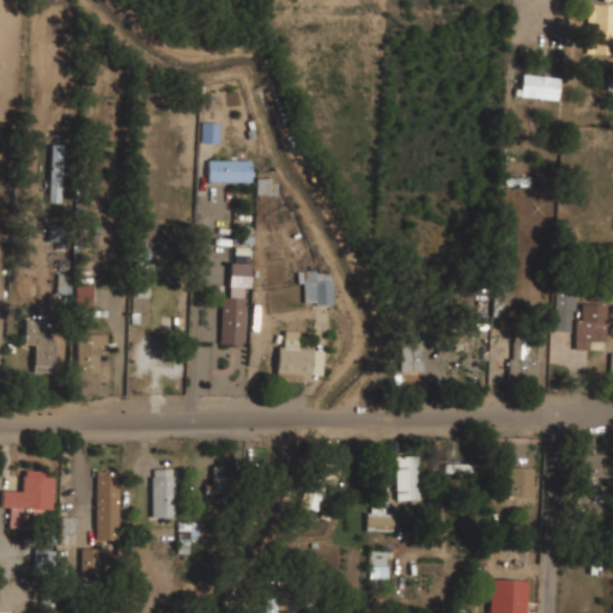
[(612,54),(612,4),(586,4),(586,54),(612,54)]
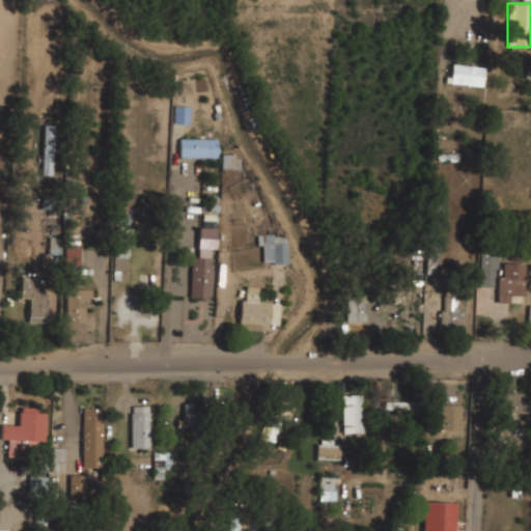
[(449,83),(483,88),(486,67),(452,63),(449,83)]
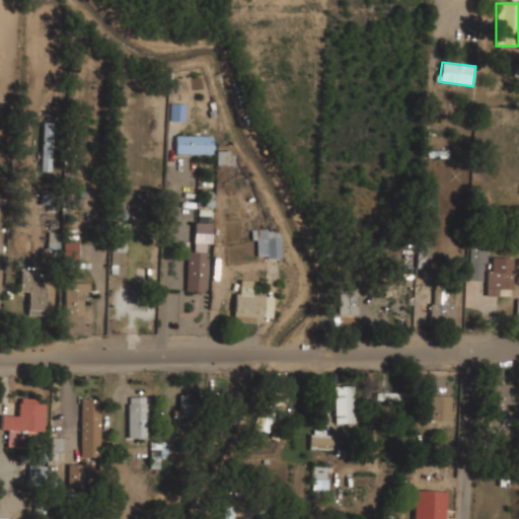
[(184,122),(184,104),(169,104),(169,122),(184,122)]
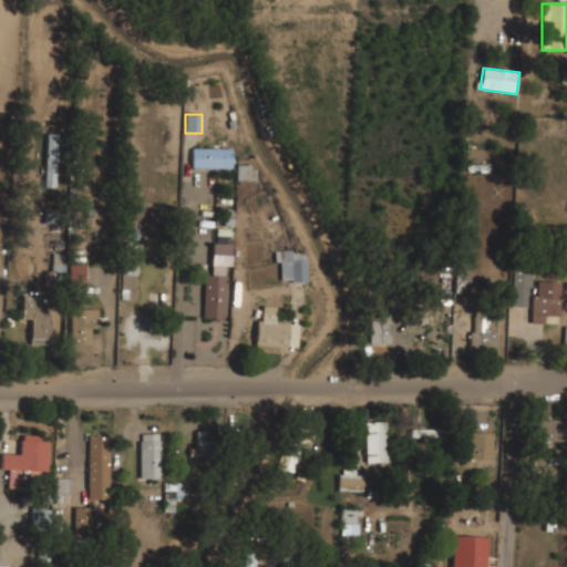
[(45,134),(44,187),(55,188),(57,134),(45,134)]
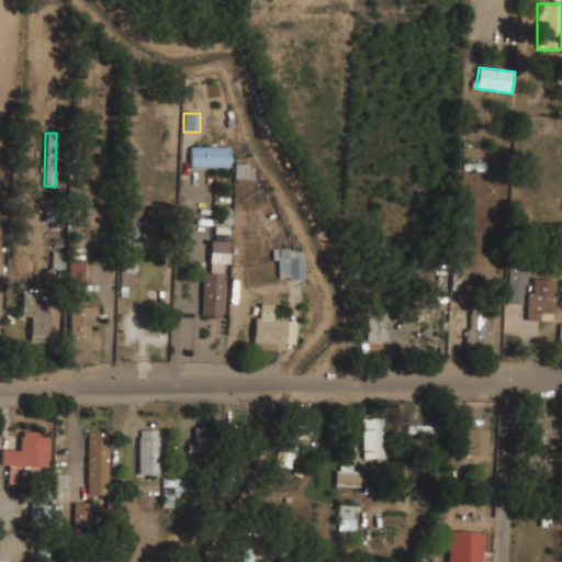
[(190,167),(231,167),(231,146),(190,146),(190,167)]
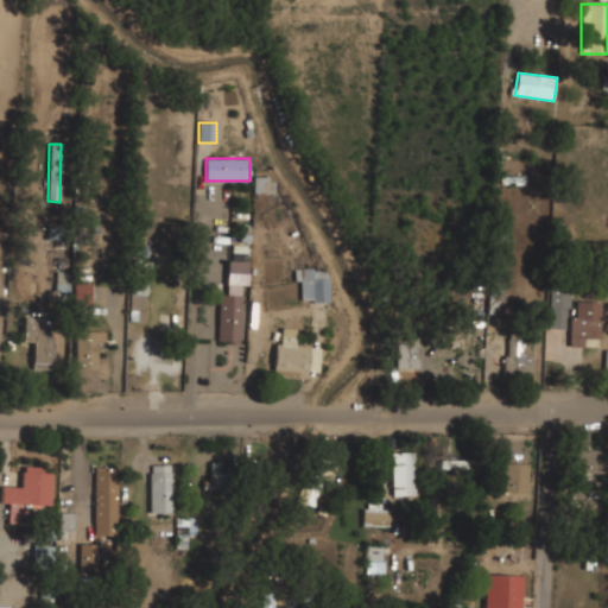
[(254,192),(272,192),(272,178),(254,178),(254,192)]
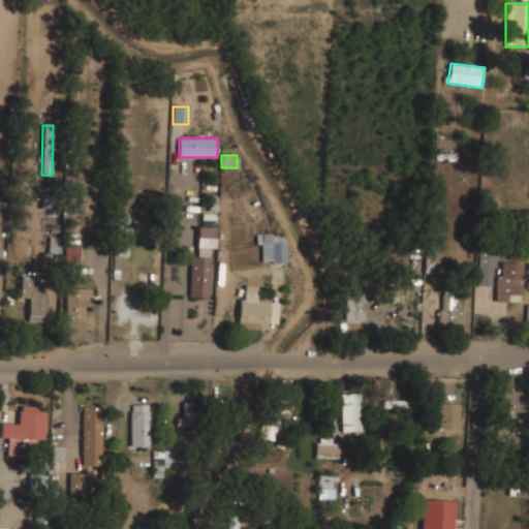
[(190,256),(189,297),(212,298),(215,226),(198,226),(197,256),(190,256)]
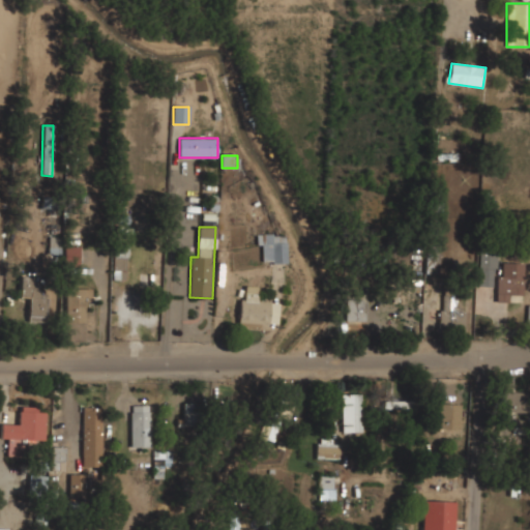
[(287,263),(287,234),(260,234),(260,263),(287,263)]
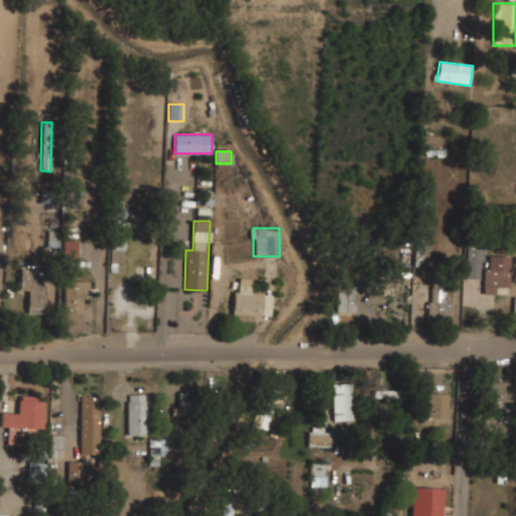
[(47,247),(58,247),(58,233),(48,233),(47,247)]
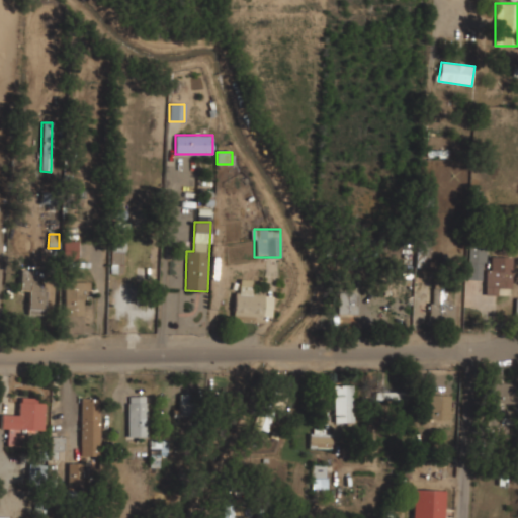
[(124,239),(110,239),(110,273),(124,273),(124,239)]
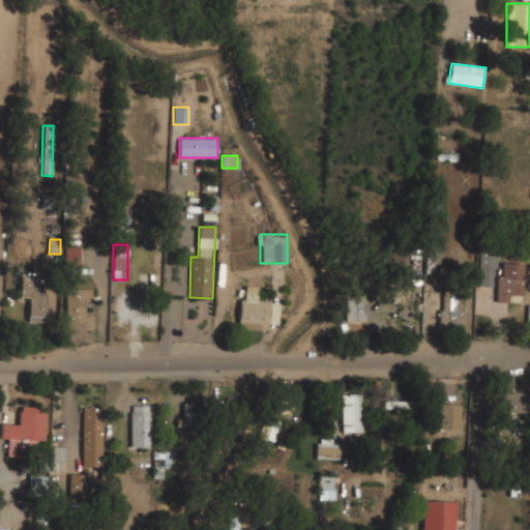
[(80,267),(80,246),(64,245),(63,267),(80,267)]
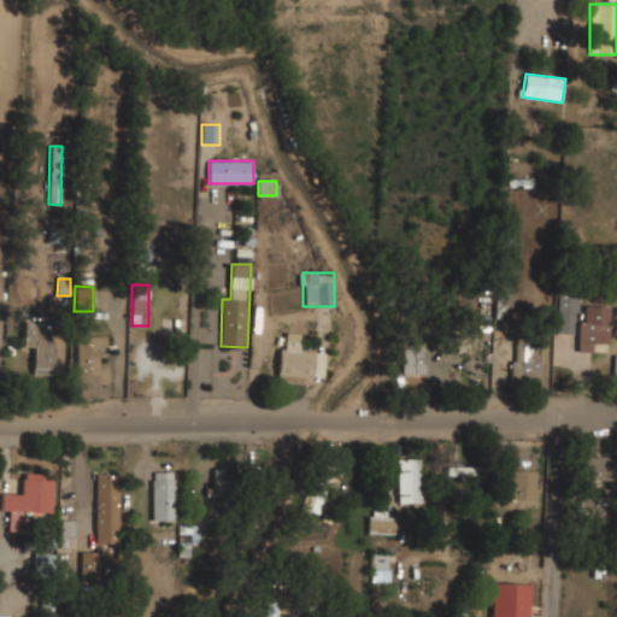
[(557,334),(577,334),(577,289),(557,289),(557,334)]
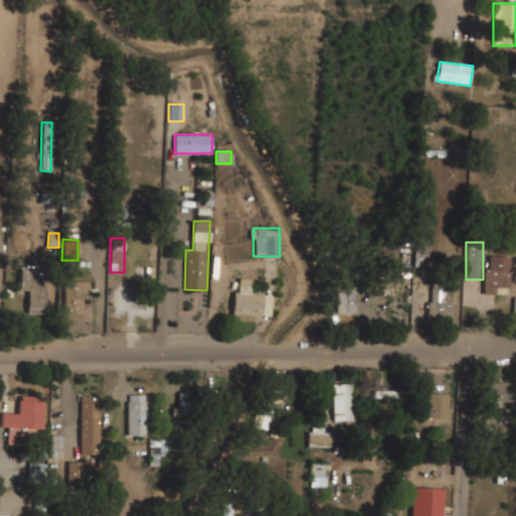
[(485,294),(498,294),(498,286),(511,286),(511,255),(485,255),(485,294)]
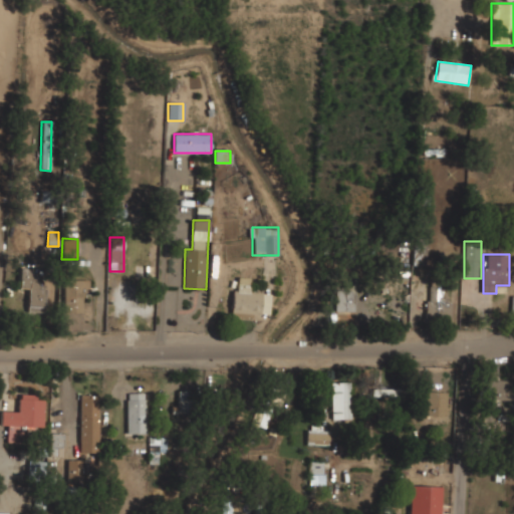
[(28,289),(27,311),(43,312),(45,272),(20,271),(19,289),(28,289)]
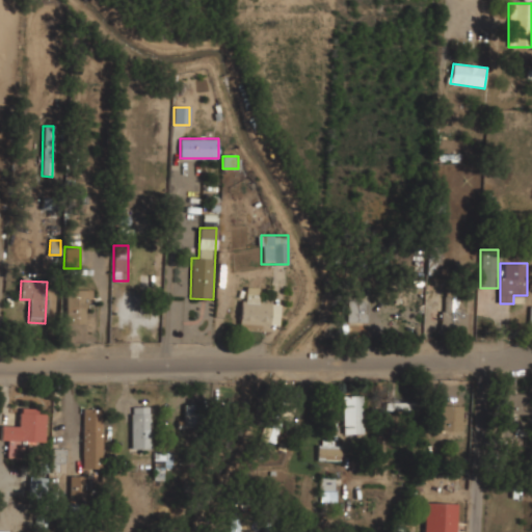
[(270,328),(270,301),(260,301),(260,288),(241,288),(241,328),(270,328)]
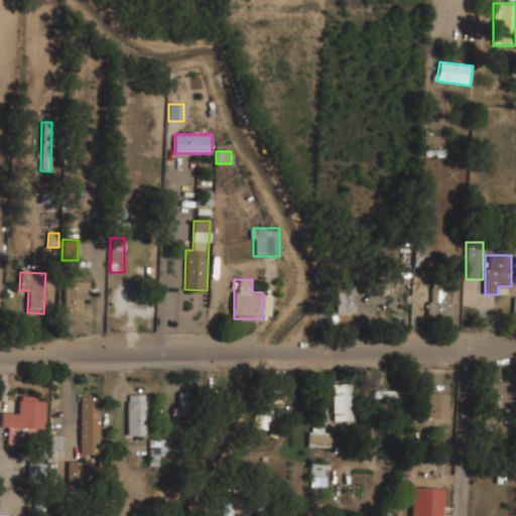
[(90,280),(65,280),(65,314),(90,314),(90,280)]
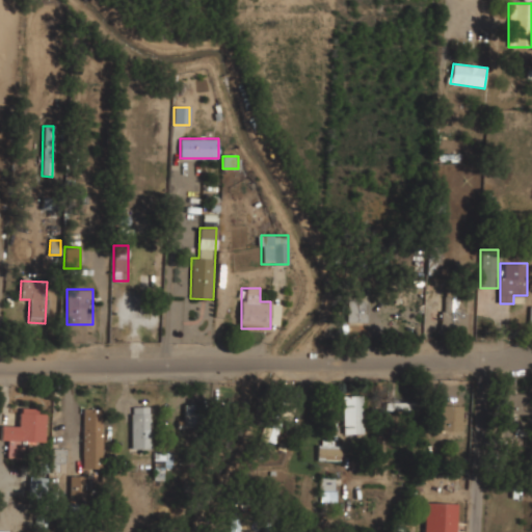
[(466,330),(466,291),(443,291),(443,330),(466,330)]
